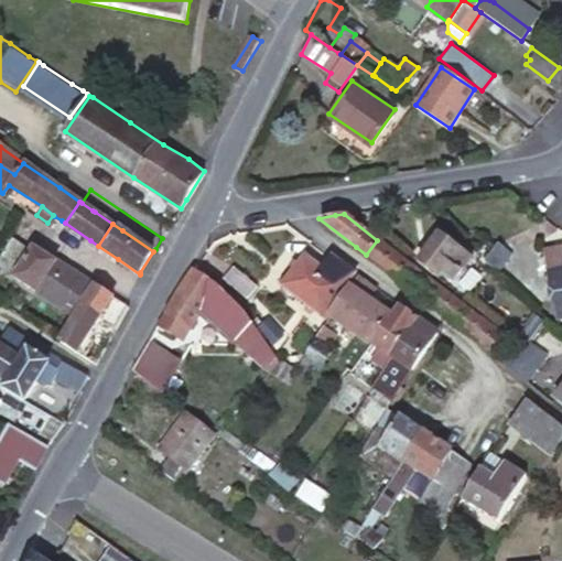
[(440,235),(417,263),(439,279),(442,274),(455,283),(474,260),(460,249),(440,235)]
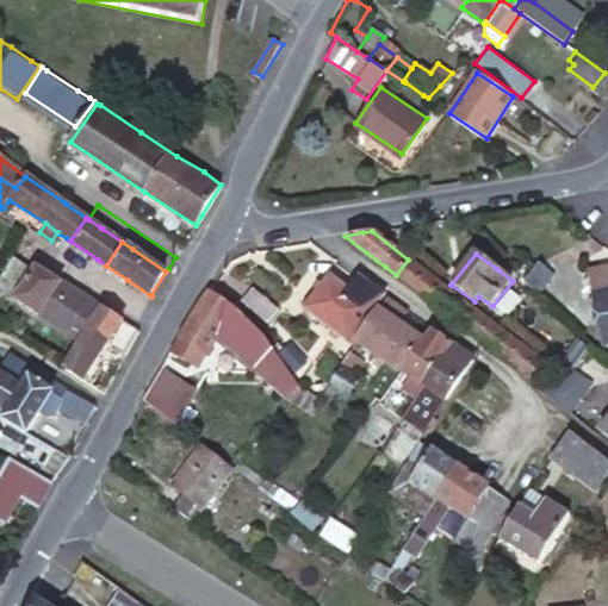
[(35,272),(10,255),(0,269),(1,272),(24,286),(35,272)]
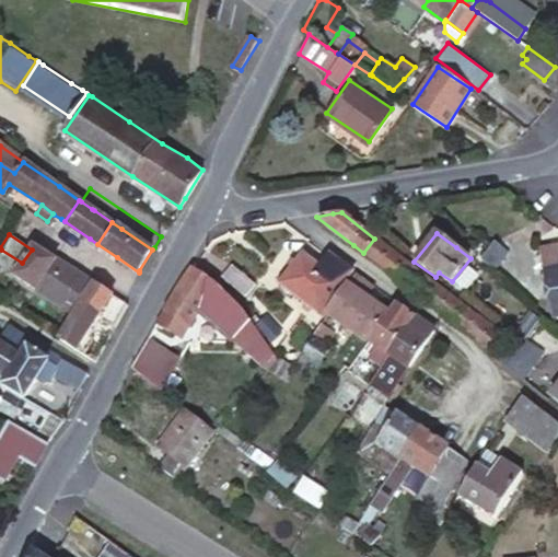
[(374,239),(363,253),(376,263),(386,247),(374,239)]
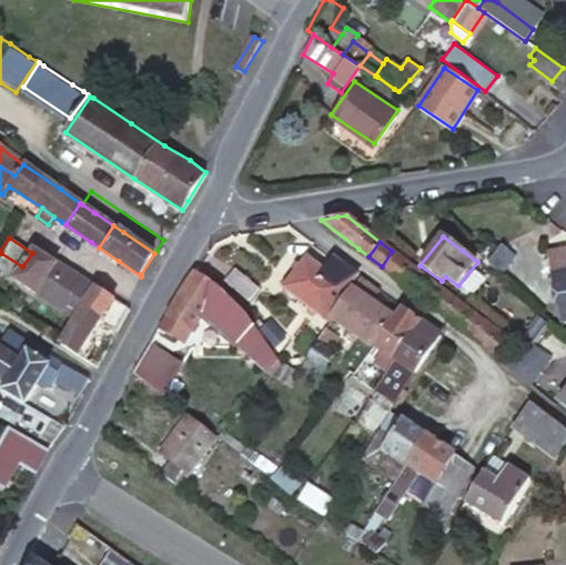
[(501,242),(486,260),(498,270),(513,251),(501,242)]
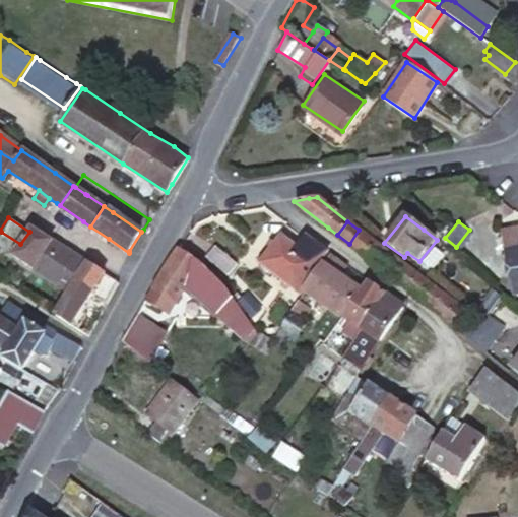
[(517,227),(499,229),(509,293),(517,291),(517,227)]
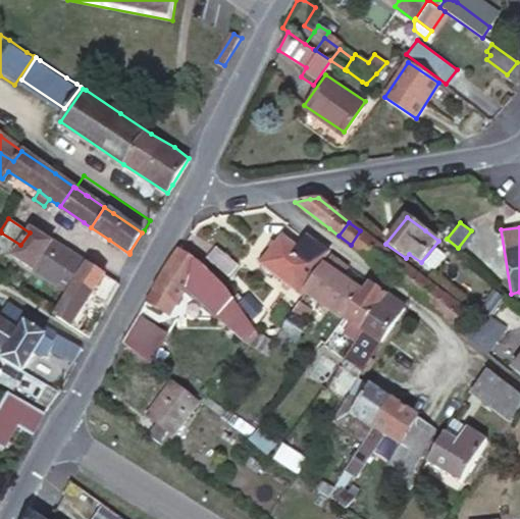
[(32,229),(30,232),(20,245),(13,256),(33,269),(39,259),(51,242),(32,229)]
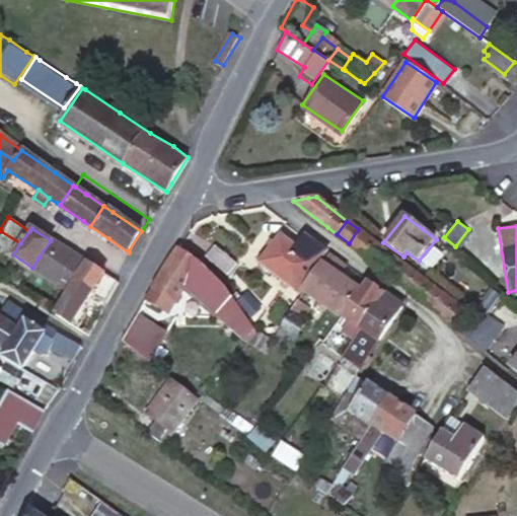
[(384,271),(457,326),(467,314),(414,273),(364,233),(358,229),(349,243),(384,271)]
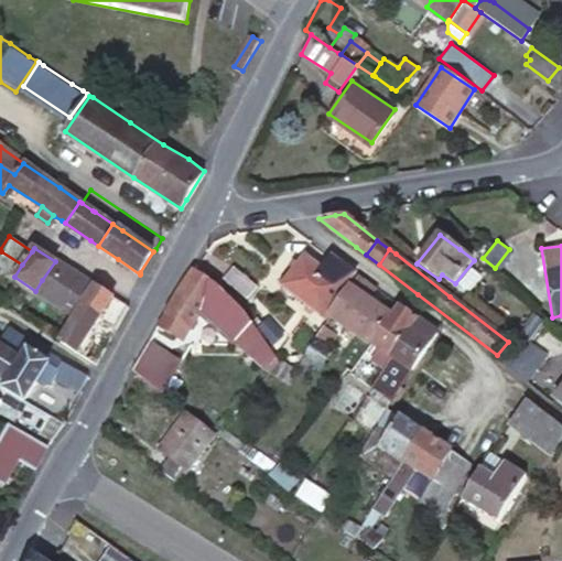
[(22,265),(1,251),(0,254),(0,266),(14,277),(22,265)]
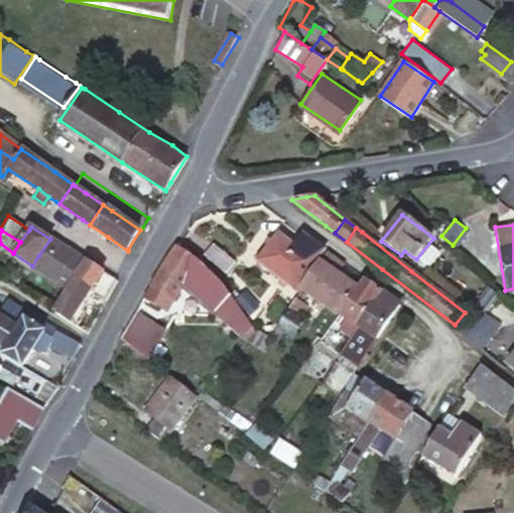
[(281,234),(261,260),(297,287),(317,260),(325,249),(310,239),(304,234),(296,245),(281,234)]
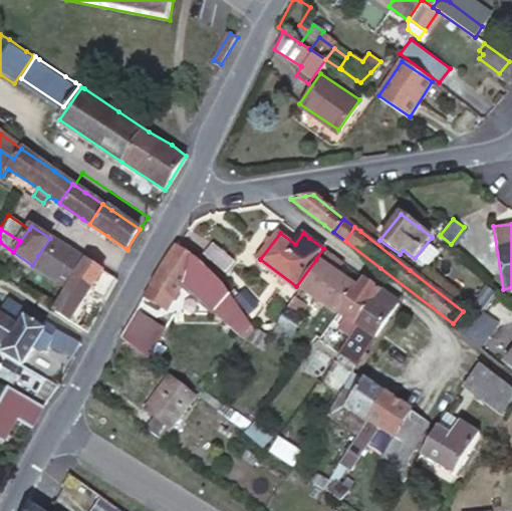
[(64,247),(50,238),(38,255),(32,265),(66,289),(70,284),(73,278),(72,278),(84,260),(64,247)]
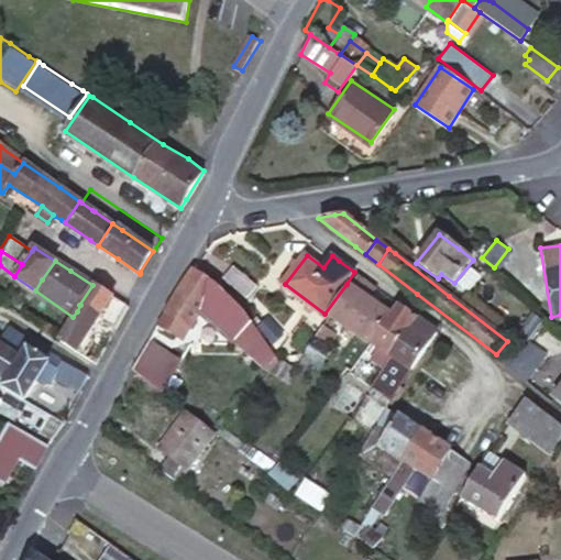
[(231,266),(221,278),(245,297),(256,285),(231,266)]
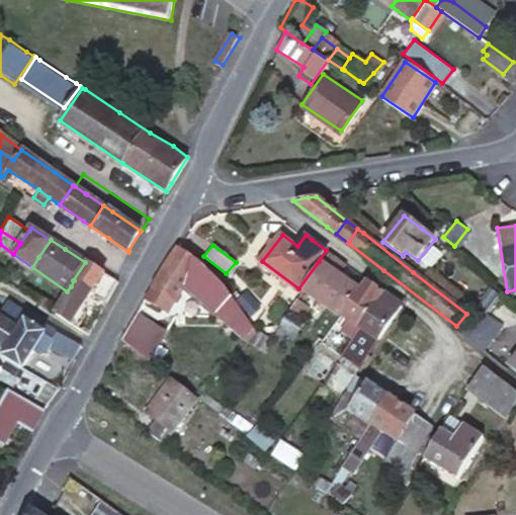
[(200,261),(178,246),(172,253),(165,263),(157,276),(147,294),(154,298),(174,311),(193,279),(203,263),(200,261)]
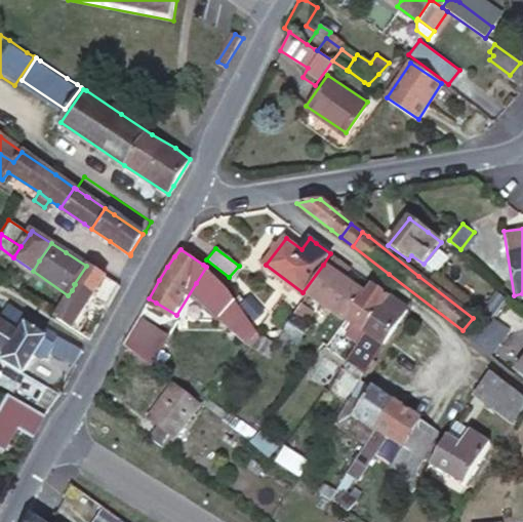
[(338,259),(333,256),(326,267),(343,277),(350,268),(338,259)]
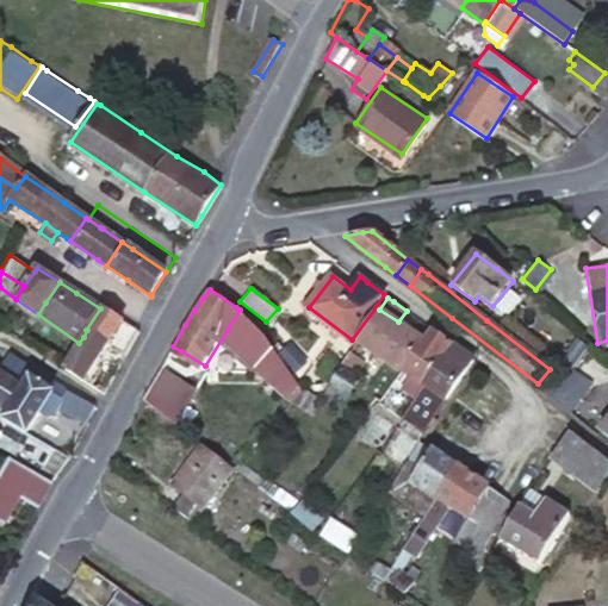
[(128,349),(136,332),(117,319),(100,308),(86,330),(87,330),(91,333),(107,343),(112,347),(124,354),(128,349)]
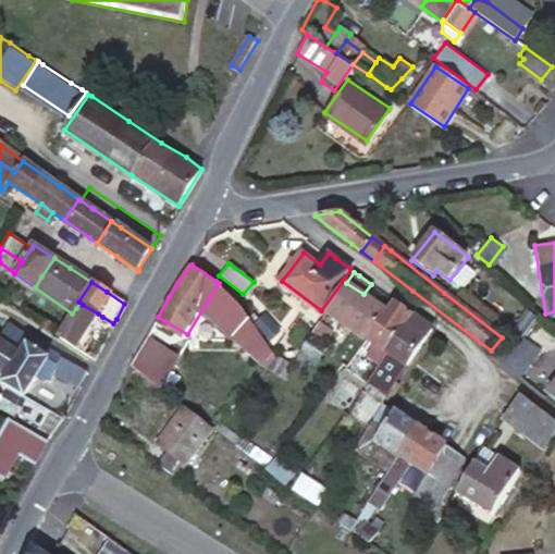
[(235,298),(219,283),(208,300),(231,322),(233,323),(241,330),(249,339),(262,353),(256,360),(261,365),(272,351),(251,319),(245,307),(235,298)]
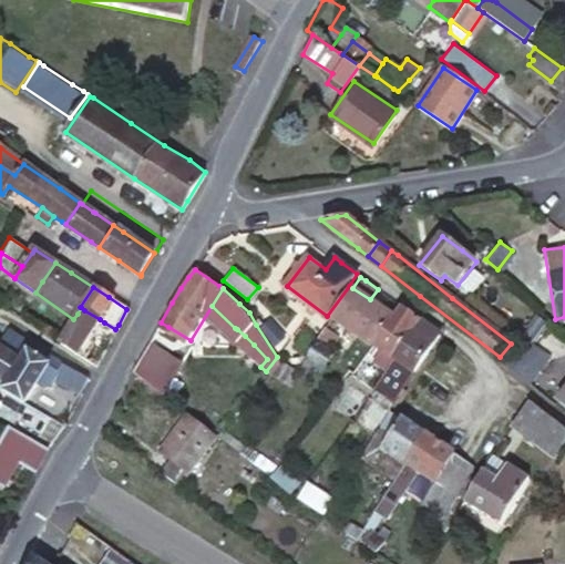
[(372,342),(392,316),(370,299),(352,288),(343,301),(335,316),(372,342)]
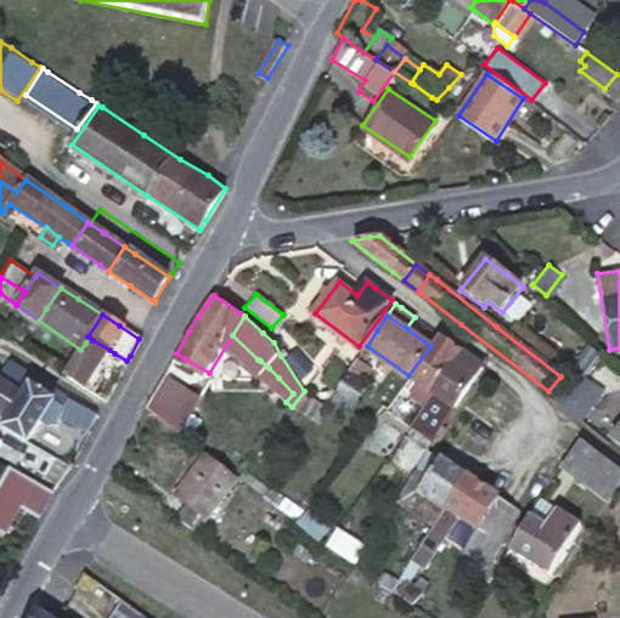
[(89,379),(110,350),(93,340),(89,336),(85,344),(80,350),(65,374),(74,380),(84,386),(89,379)]
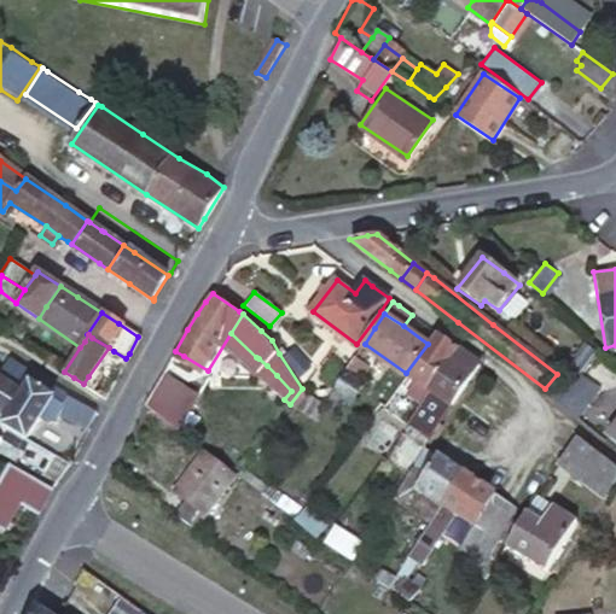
[(436,334),(428,344),(406,373),(412,378),(428,389),(457,349),(436,334)]
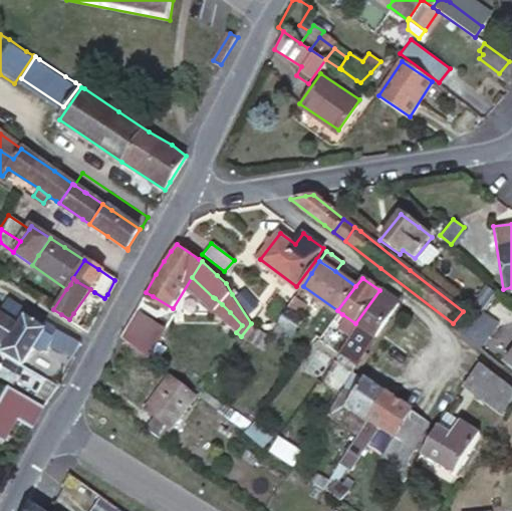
[(399,304),(379,290),(355,323),(365,331),(375,338),(381,329),(399,304)]
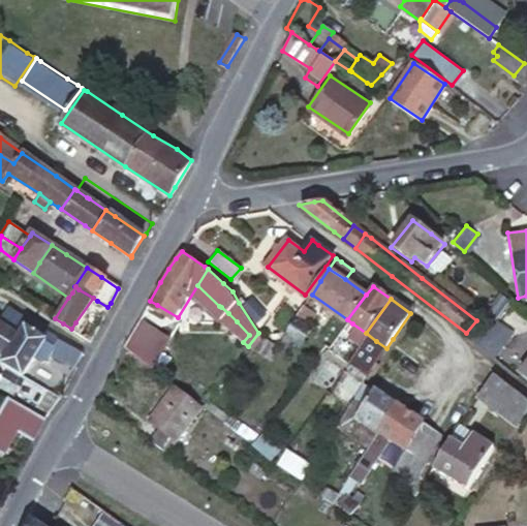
[(526,322),(526,310),(512,300),(504,308),(509,312),(526,325),(526,322)]
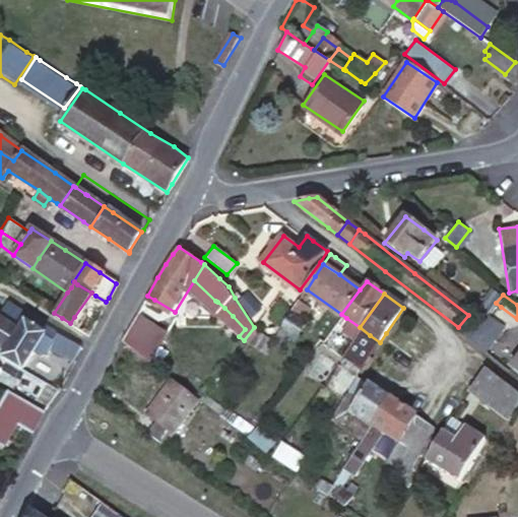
[(313,308),(300,299),(293,309),(282,324),(279,328),(296,339),(306,326),(302,323),(313,308)]
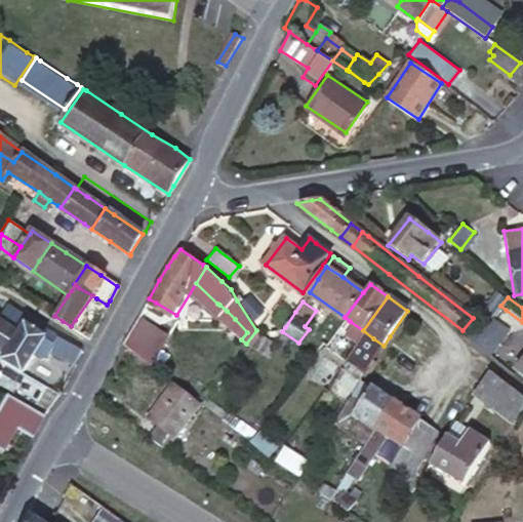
[(17,323),(24,315),(6,305),(0,314),(0,322),(21,336),(26,329),(17,323)]
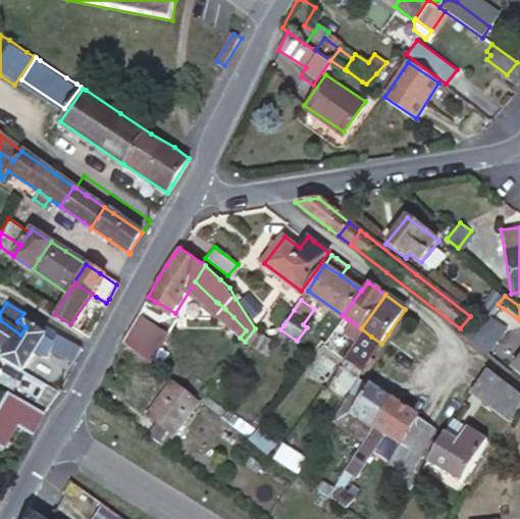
[(225,309),(218,303),(214,307),(220,314),(225,309)]
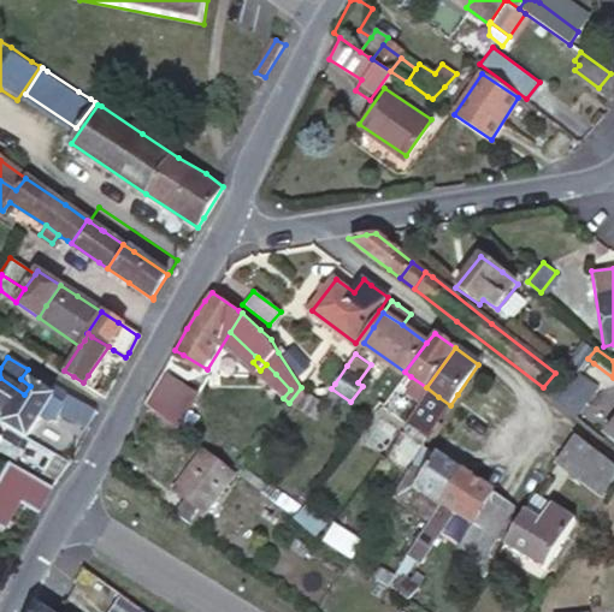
[(594,363),(588,358),(583,366),(589,370),(594,363)]
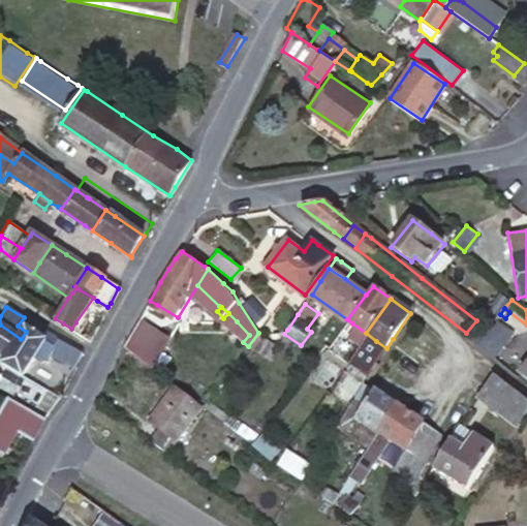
[(122,345),(125,347),(151,367),(173,339),(140,318),(122,345)]
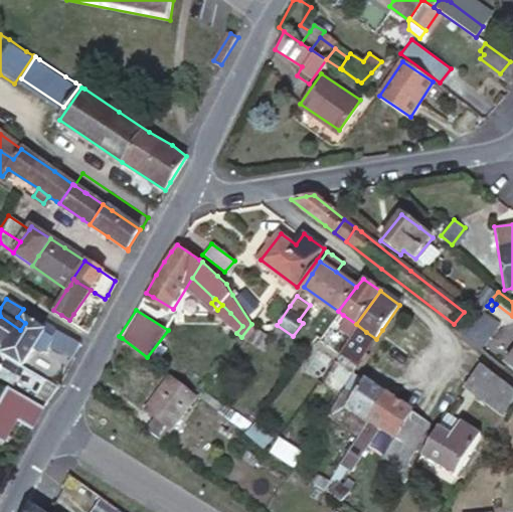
[(73,314),(69,320),(75,324),(79,318),(73,314)]
